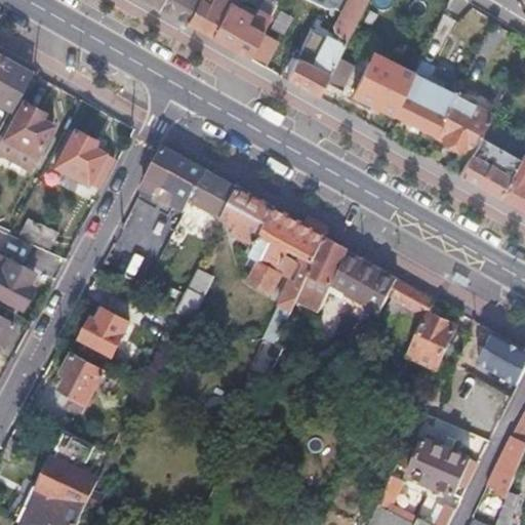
[(164,0),(161,7),(172,13),(190,24),(201,0),(164,0)]
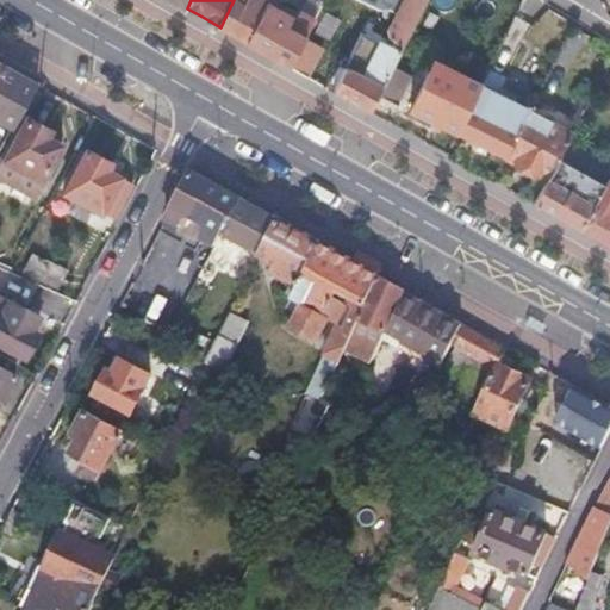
[(237,0),(234,0),(221,27),(229,32),(248,43),(269,0),(267,0),(249,0),(247,6),(237,0)]
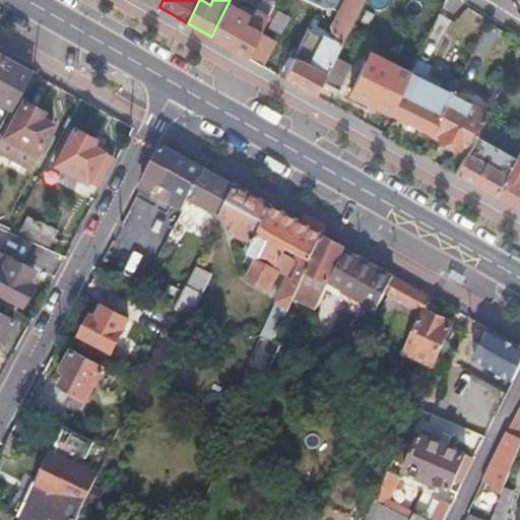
[(255,15),(230,0),(211,37),(226,45),(248,56),(261,30),(269,14),(258,9),(255,15)]
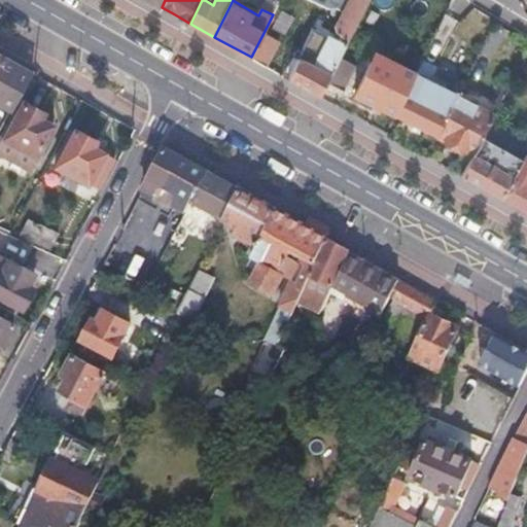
[(314,0),(324,4),(332,3),(342,9),(334,24),(334,32),(346,36),(366,0),(314,0)]
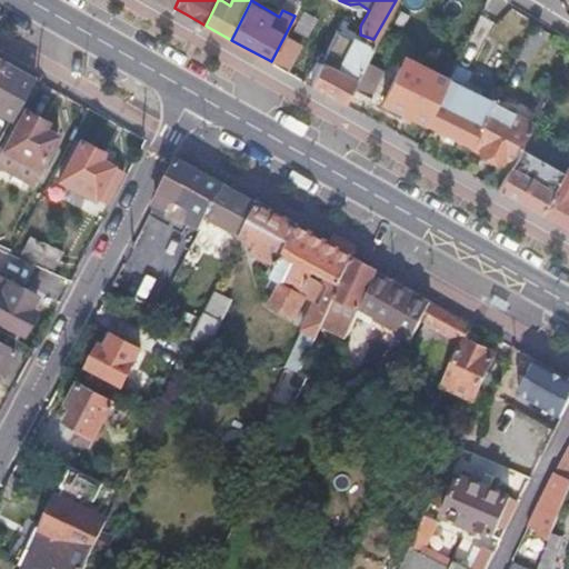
[(347,105),(355,89),(369,61),(375,49),(340,31),(313,86),(330,96),(347,105)]
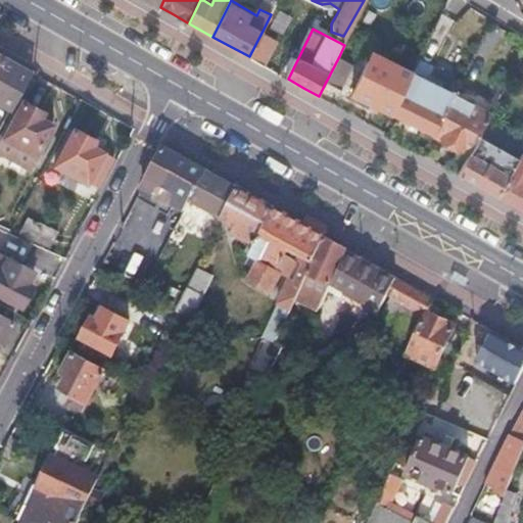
[(278,40),(263,31),(249,56),(265,65),(278,40)]
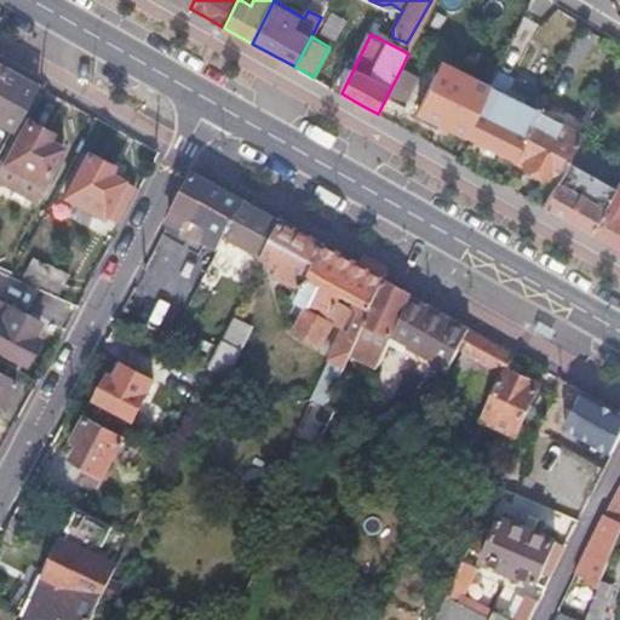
[(5,65),(0,75),(0,124),(15,132),(39,85),(19,74),(5,65)]
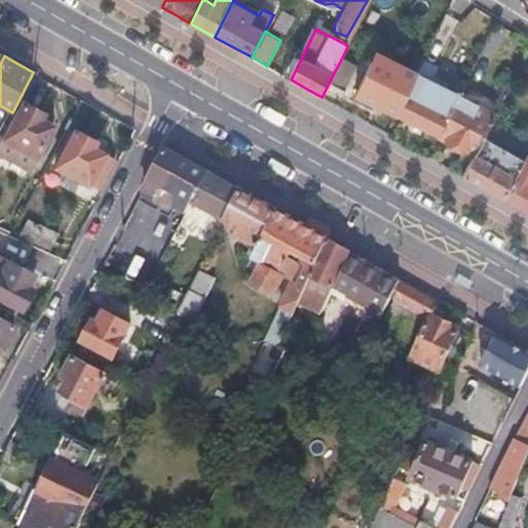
[(342,57),(329,83),(344,91),(357,64),(342,57)]
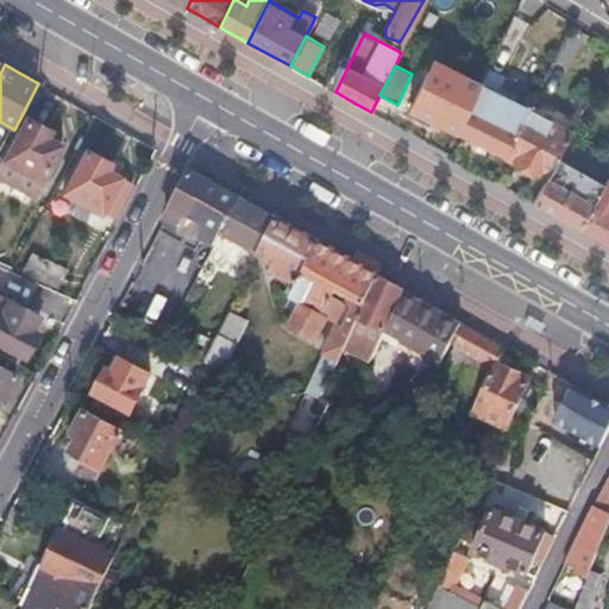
[(482,83),(459,133),(504,155),(529,106),(497,90),(504,75),(490,68),(482,83)]
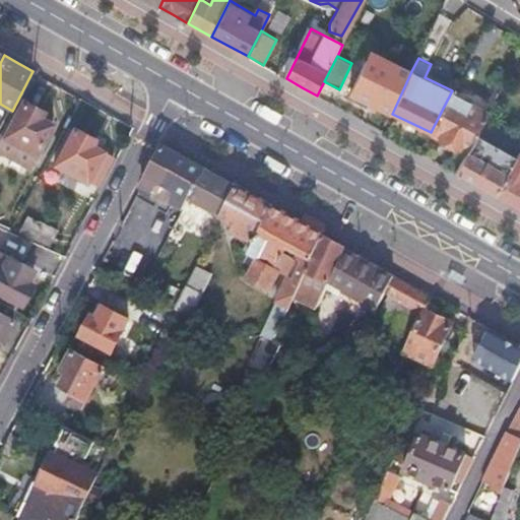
[(351,94),(392,114),(411,71),(386,60),(382,67),(367,61),(351,94)]
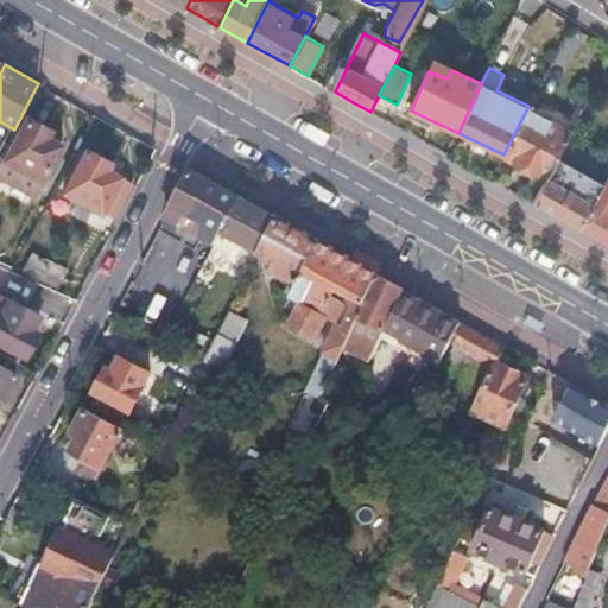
[(529,106),(504,154),(549,178),(556,162),(577,121),(533,97),(529,106)]
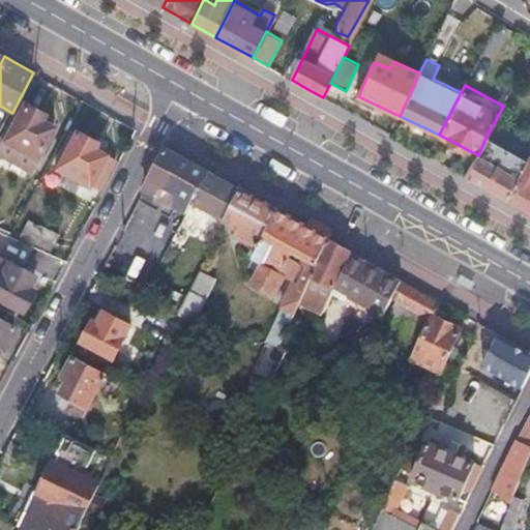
[(23,102),(0,146),(0,153),(31,171),(55,126),(42,120),(46,114),(23,102)]
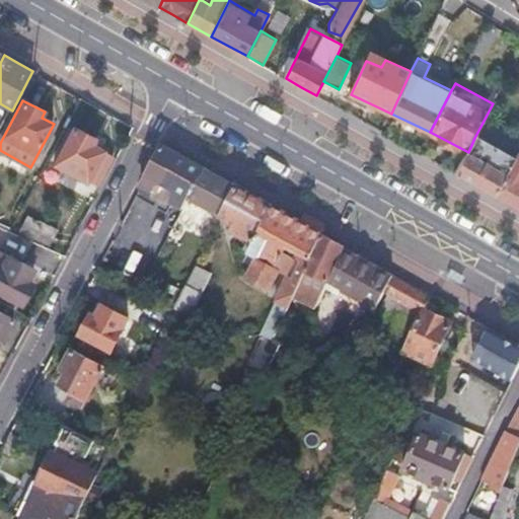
[(74,128),(56,164),(98,187),(115,156),(93,146),(96,141),(74,128)]
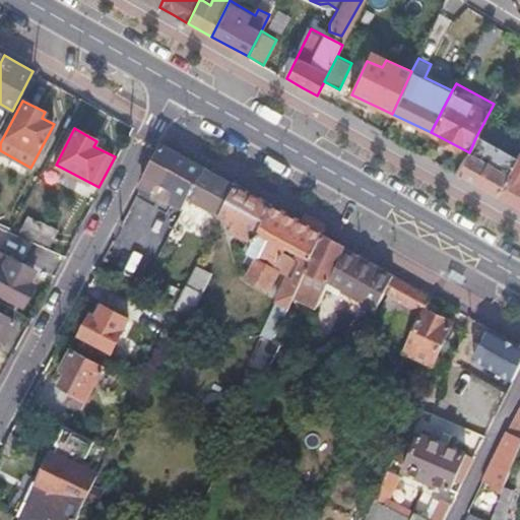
[(479,186),(496,195),(516,158),(475,138),(469,152),(457,174),(479,186)]
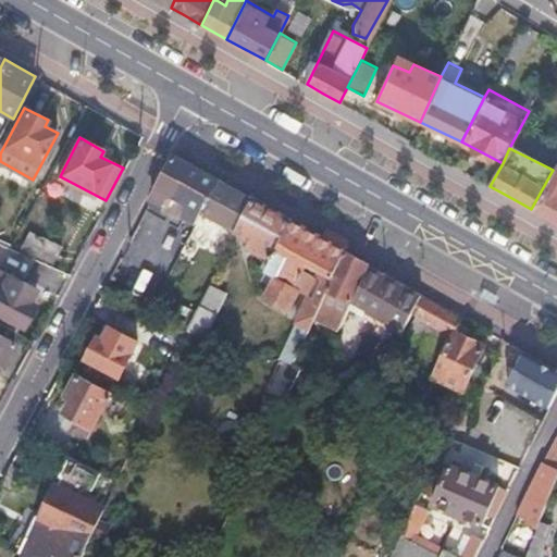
[(203,214),(221,182),(197,169),(176,157),(150,206),(162,212),(168,203),(173,207),(177,200),(190,208),(185,218),(198,224),(203,214)]
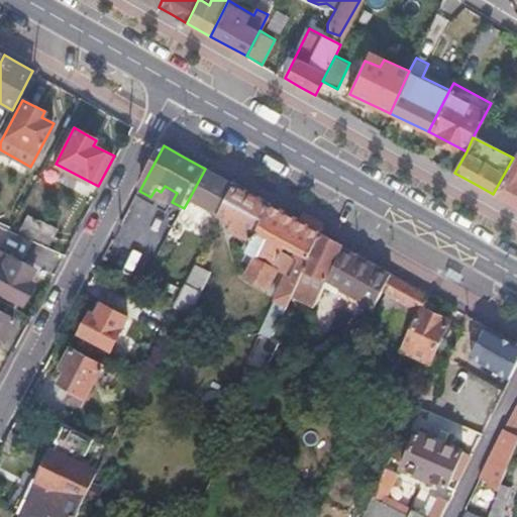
[(516,150),(513,158),(493,194),(516,207),(516,150)]
